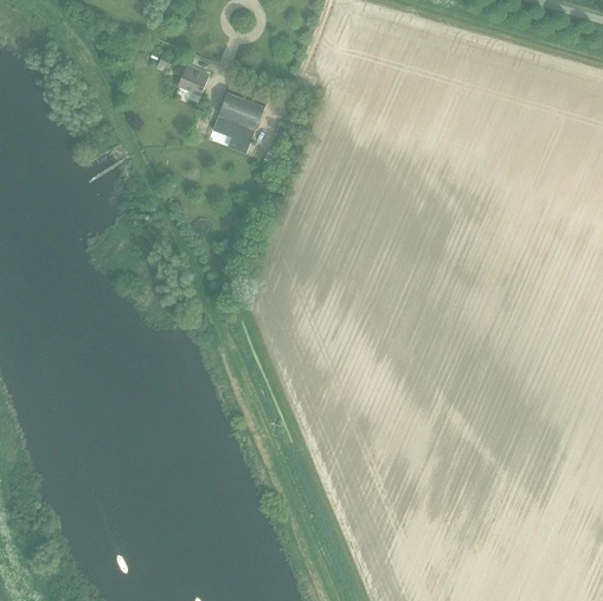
[(155,71),(166,75),(170,65),(159,61),(155,71)]
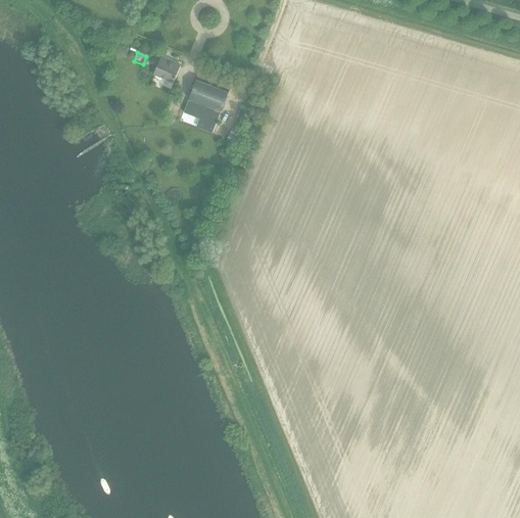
[(149,79),(151,79),(170,87),(177,69),(156,60),(149,79)]
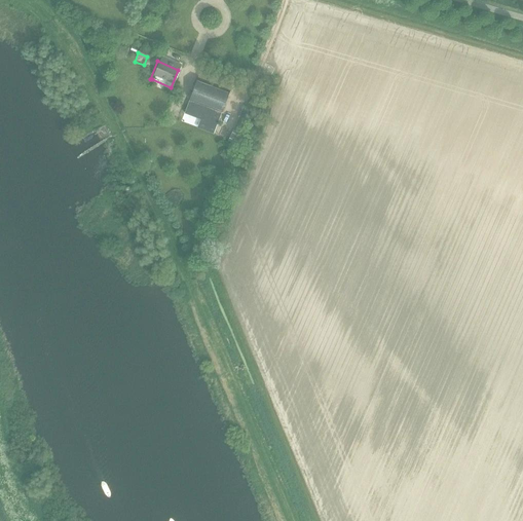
[(216,125),(219,117),(224,106),(230,88),(197,76),(190,96),(184,112),(216,125)]
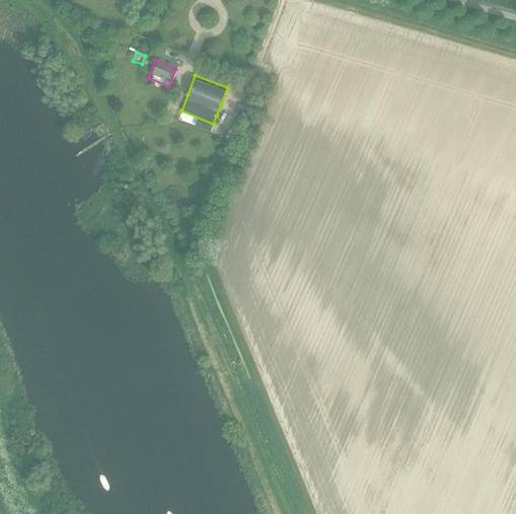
[(238,137),(247,114),(237,108),(228,132),(238,137)]
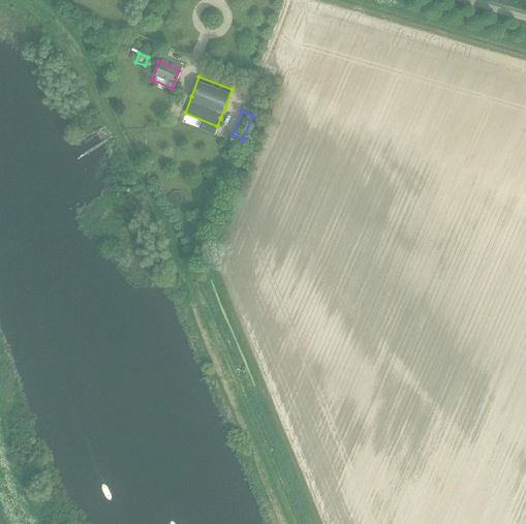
[(98,136),(102,147),(112,143),(107,132),(98,136)]
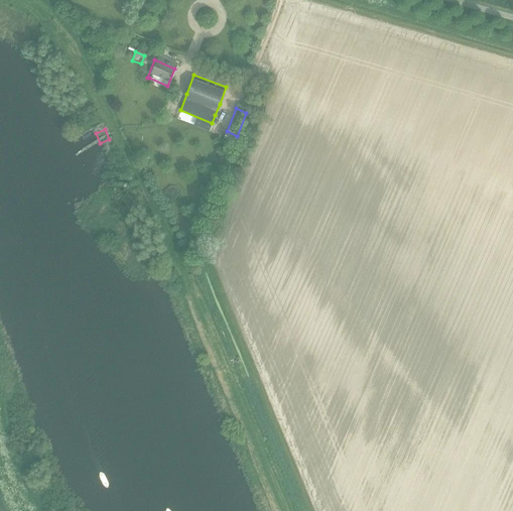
[(226,132),(224,137),(235,142),(237,137),(226,132)]
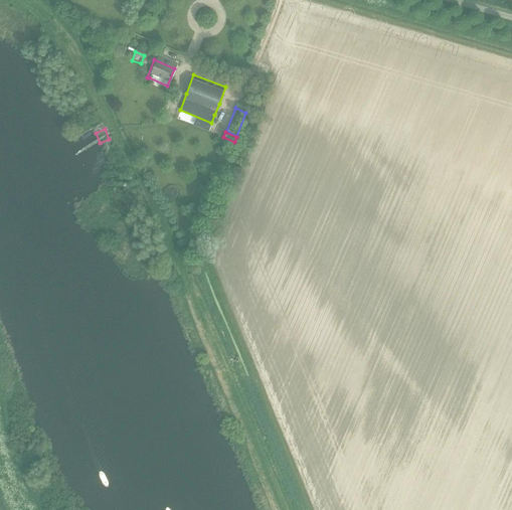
[(223,137),(220,143),(231,148),(234,142),(223,137)]
